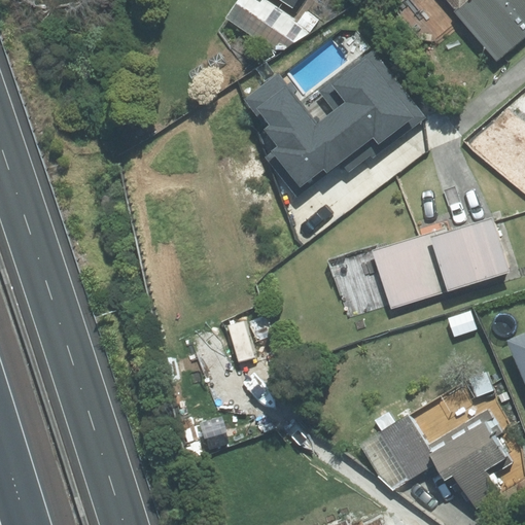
[(238,0),(223,23),(274,55),(319,25),(292,9),(299,0),(238,0)]
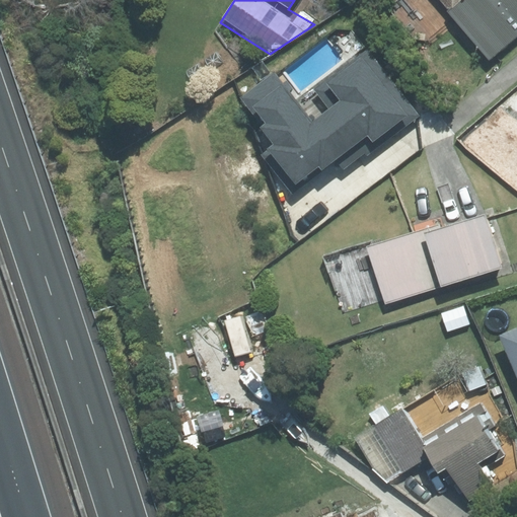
[(516,38),(516,0),(436,0),(452,18),(491,62),(516,38)]
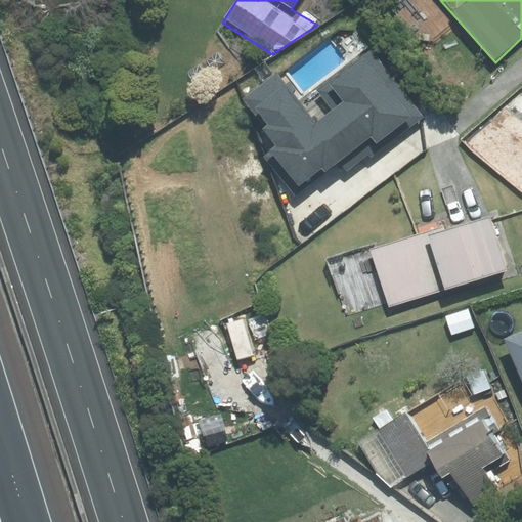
[(267,54),(228,79),(285,169),(400,96),(368,46),(328,72),(337,86),(301,109),(267,54)]
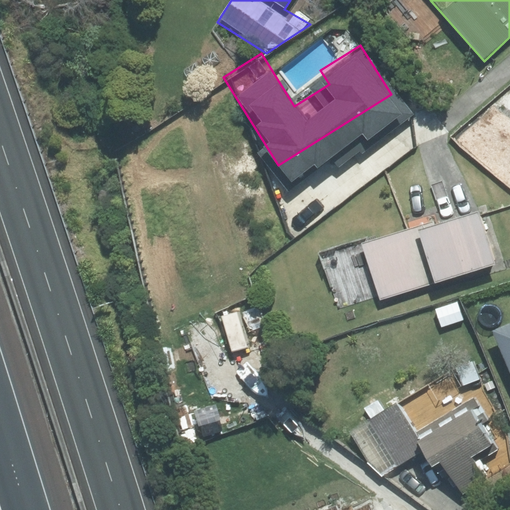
[(478,211),(367,243),(383,298),(494,266),(478,211)]
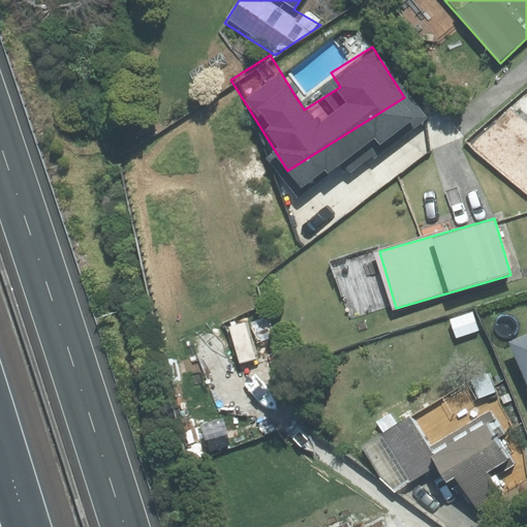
[(526,333),(508,340),(526,390),(526,333)]
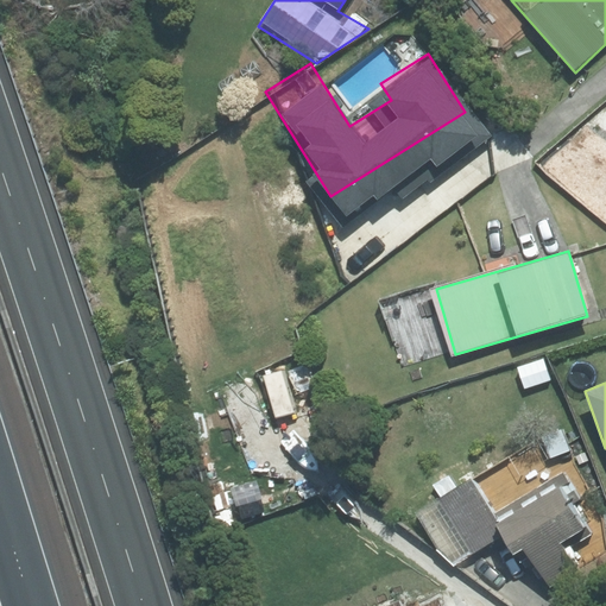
[(512,559),(525,550),(549,589),(580,570),(563,543),(585,530),(548,469),(542,473),(524,444),(415,512),(450,569),(500,538),(512,559)]
